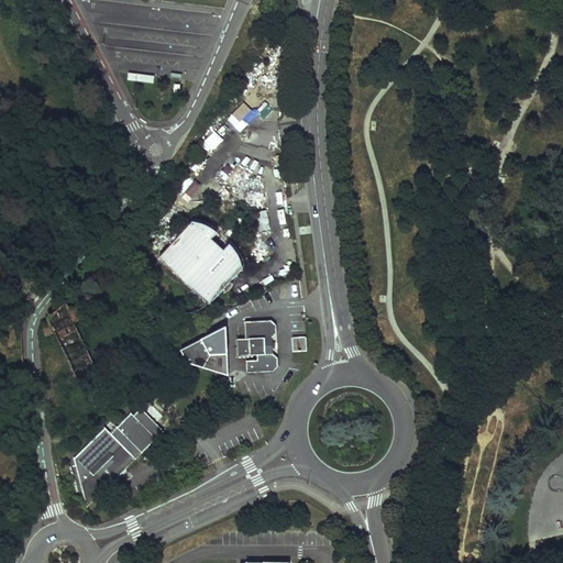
[(159,258),(209,305),(222,290),(224,293),(228,291),(230,282),(243,268),(240,261),(238,255),(233,250),(229,245),(223,251),(211,240),(217,234),(214,232),(210,228),(203,224),(198,223),(196,222),(192,222),(180,235),(178,234),(175,235),(173,236),(172,239),(170,241),(169,243),(172,244),(159,258)]
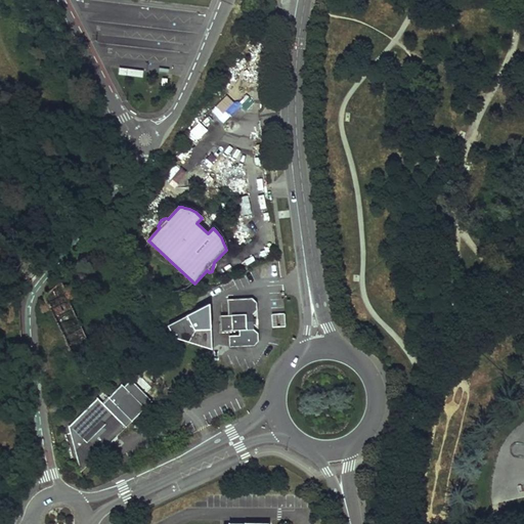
[(40,307),(43,313),(50,310),(73,355),(91,346),(70,301),(79,297),(74,286),(64,291),(60,281),(45,297),(47,302),(41,305),(40,307)]
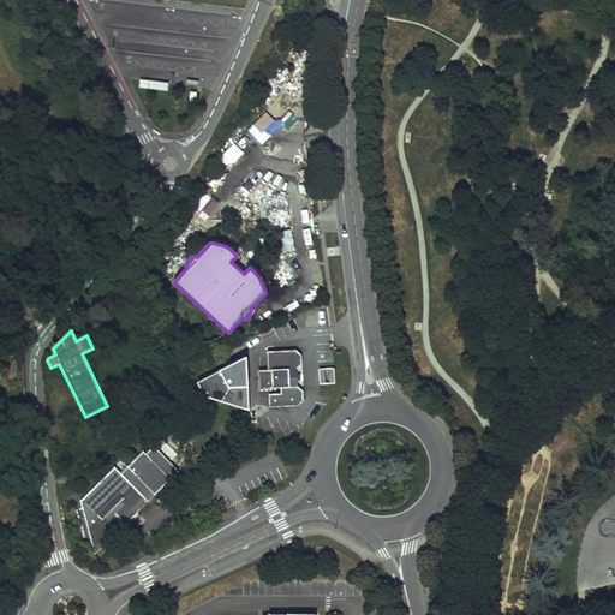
[(270,408),(299,407),(304,401),(304,393),(298,388),(298,375),(297,370),(302,365),(302,356),(297,351),(268,352),(268,371),(260,371),(261,389),(281,389),(281,394),(269,395),(270,408)]
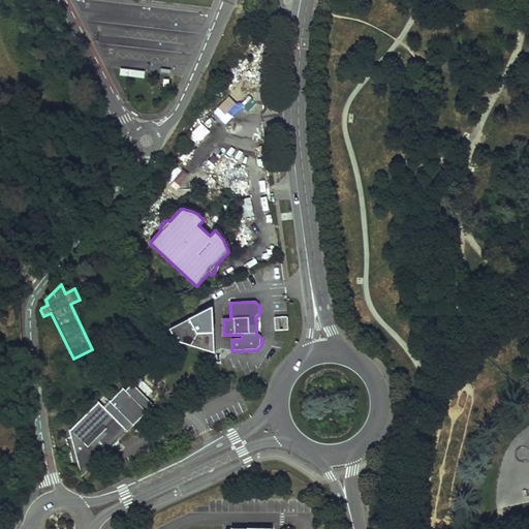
[(215,343),(213,308),(170,330),(177,342),(212,352),(215,343)]
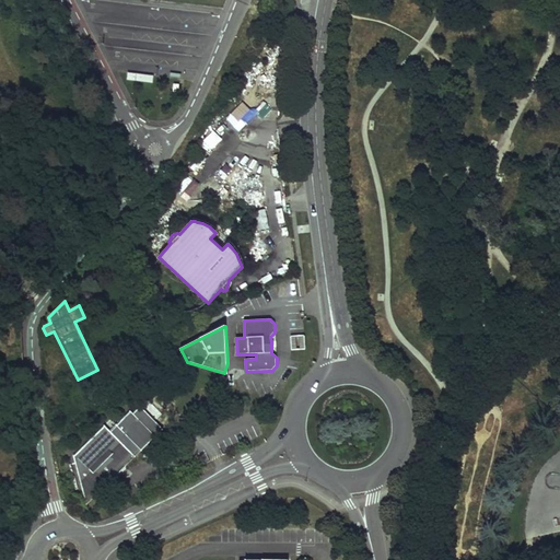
[(290,337),(291,351),(306,350),(305,336),(290,337)]
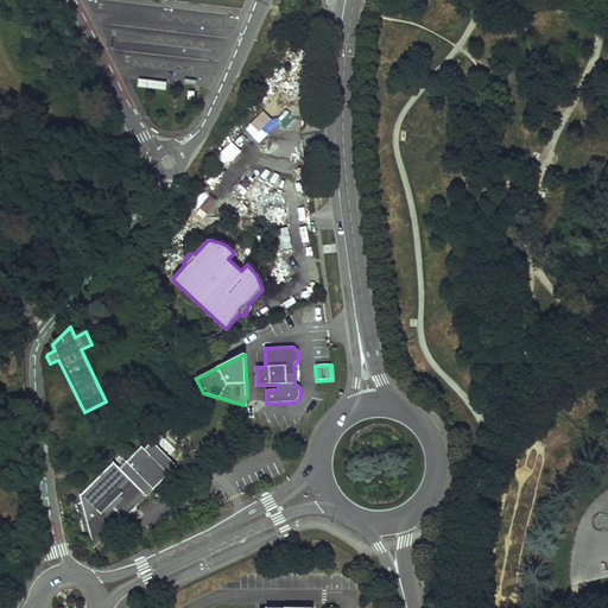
[(176,463),(154,442),(147,450),(145,448),(122,469),(116,463),(83,496),(95,544),(152,487),(154,489),(170,474),(168,472),(176,463)]
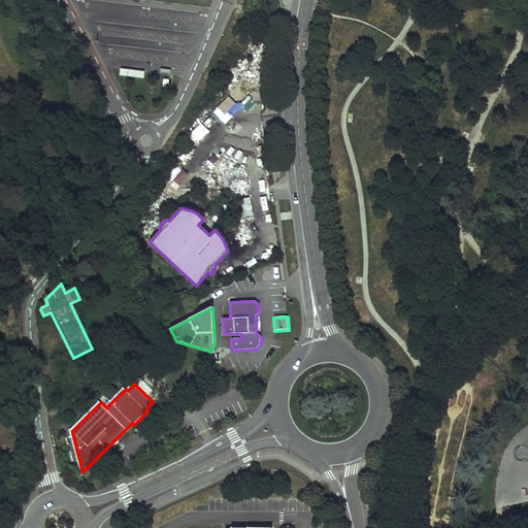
[(132,423),(83,472),(84,477),(156,405),(153,402),(145,409),(147,411),(134,425),(132,423)]
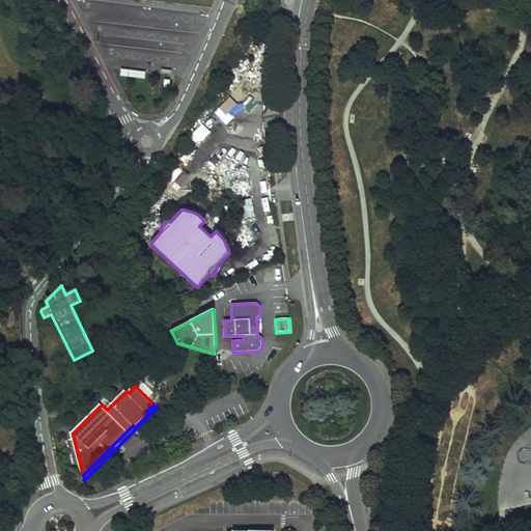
All buildings are outlined.
